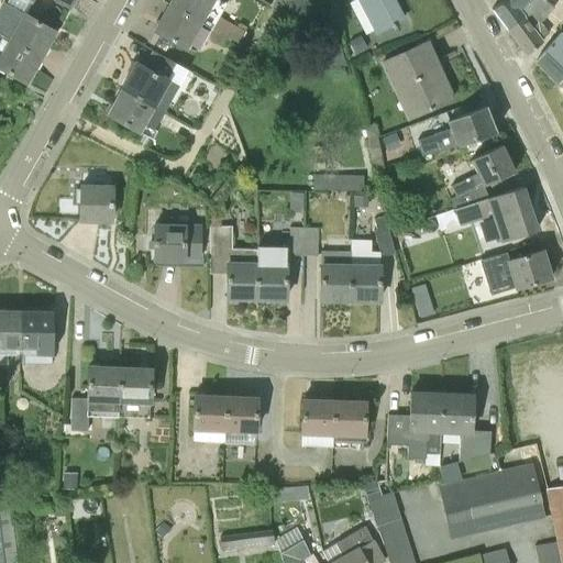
[(225,3),(220,0),(172,0),(170,3),(211,28),(240,43),(246,32),(219,15),(225,3)]
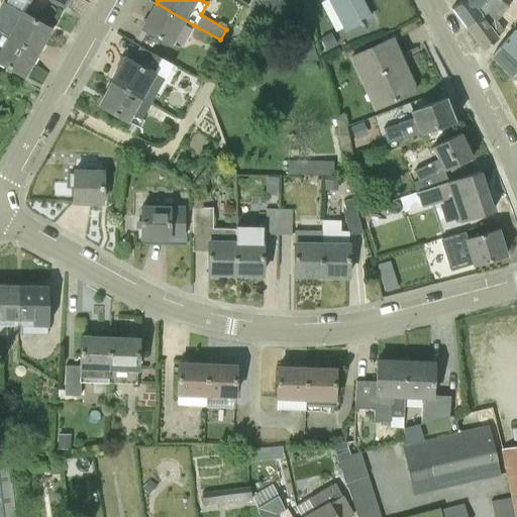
[(275,17),(282,0),(268,0),(264,12),(275,17)]
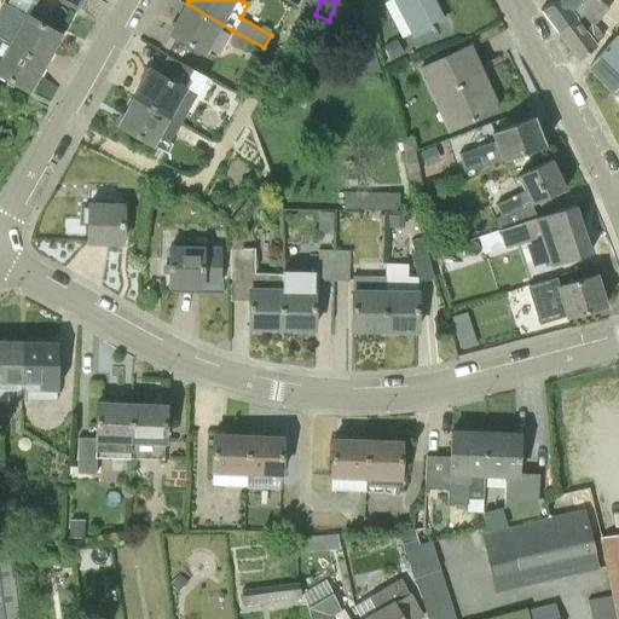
[(395,0),(414,35),(444,21),(432,0),(395,0)]
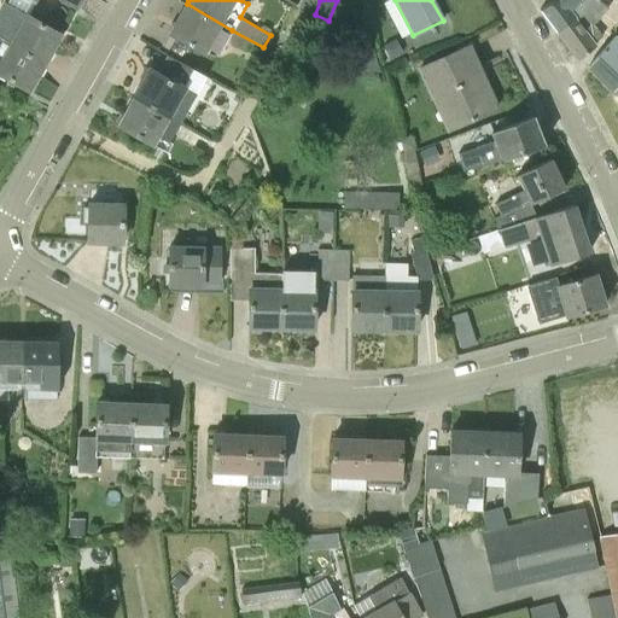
[(553,0),(540,10),(555,31),(575,16),(570,10),(578,0),(553,0)]
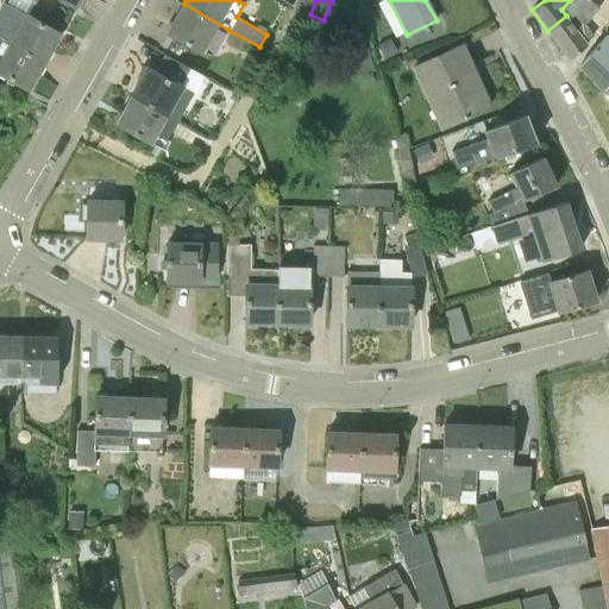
[(567,58),(569,58),(586,44),(584,41),(592,35),(584,23),(592,13),(606,23),(606,22),(608,11),(607,11),(608,0),(570,0),(562,10),(566,16),(547,31),(567,58)]
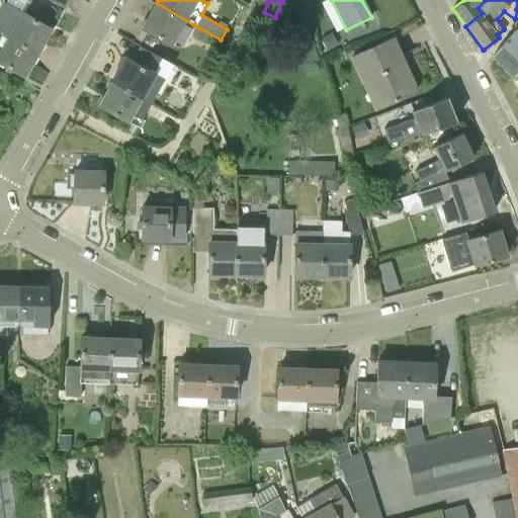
[(50,28),(23,13),(3,2),(0,7),(0,29),(33,50),(36,52),(50,28)]
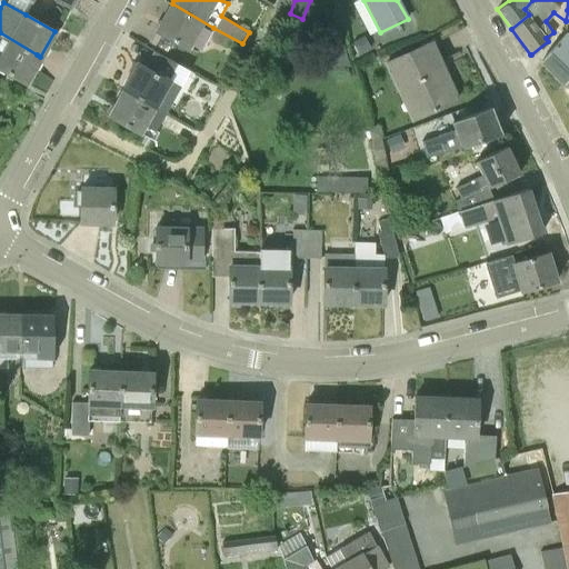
[(205,45),(213,28),(172,3),(157,31),(187,48),(192,38),(205,45)]
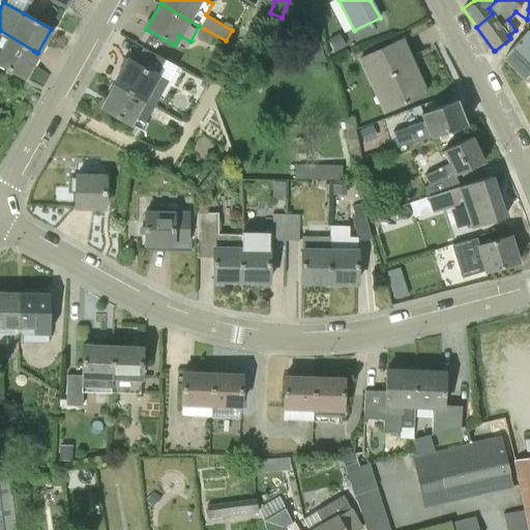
[(37,53),(34,51),(0,30),(0,63),(24,77),(37,53)]
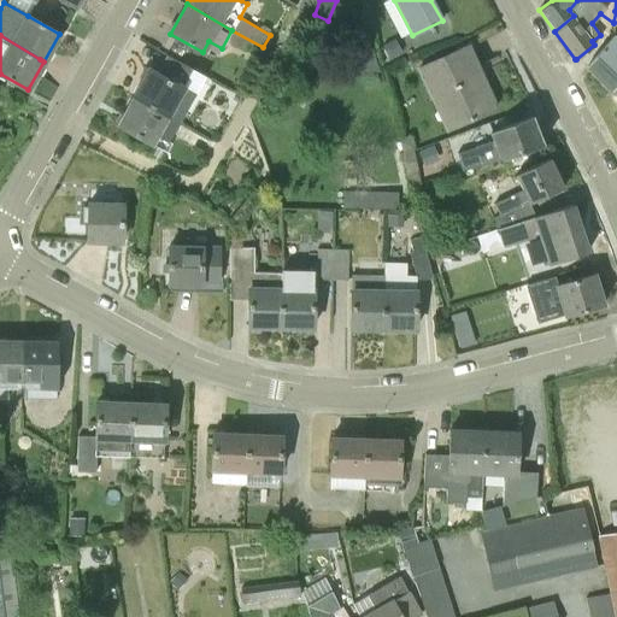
[(612,90),(616,84),(616,39),(613,35),(587,66),(612,90)]
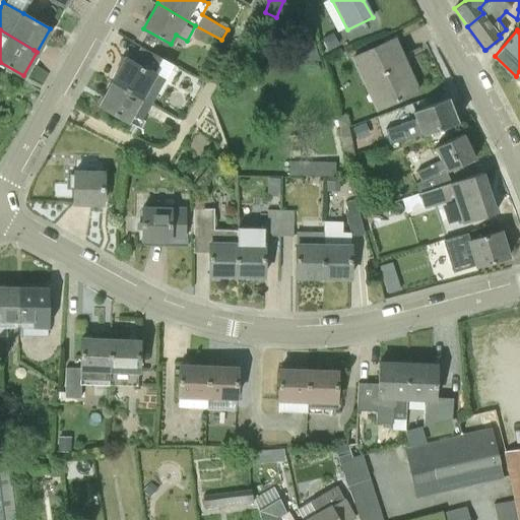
[(332,33),(322,39),(328,50),(338,44),(332,33)]
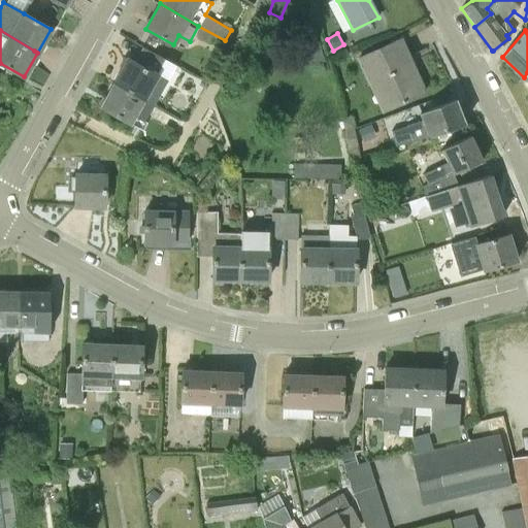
[(425,92),(405,51),(400,39),(359,59),(370,85),(378,80),(391,107),(425,92)]
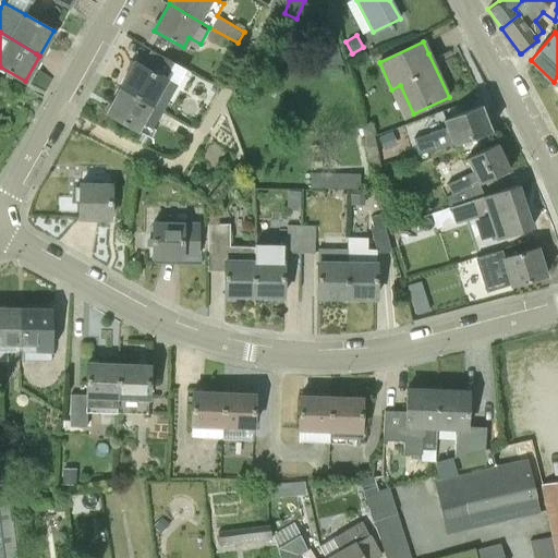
[(337,43),(324,47),(330,69),(343,64),(337,43)]
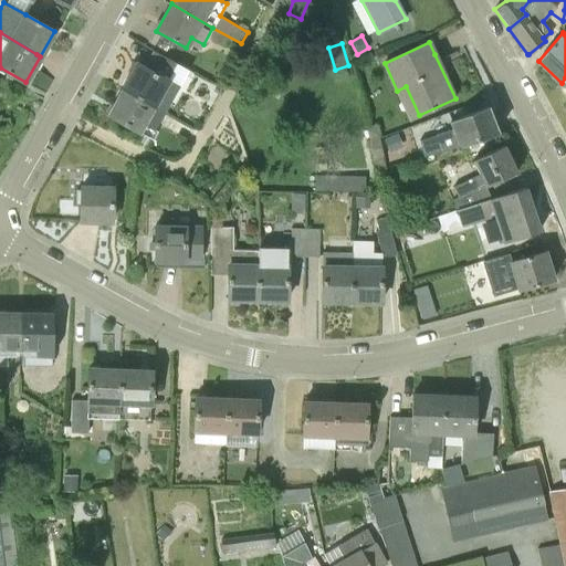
[(188,70),(160,54),(153,50),(143,66),(138,63),(124,88),(165,112),(179,86),(179,85),(188,70)]
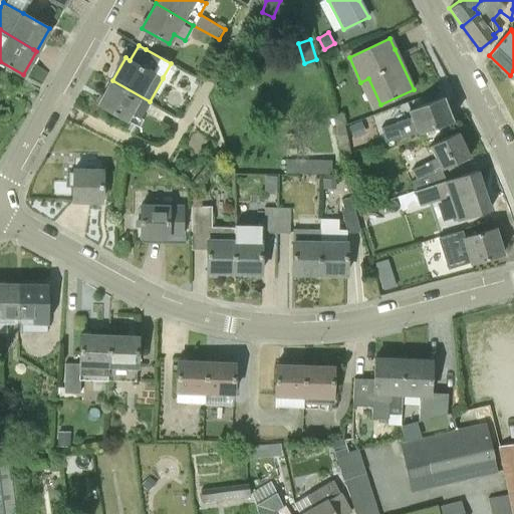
[(140,118),(150,101),(112,80),(98,104),(125,119),(130,112),(140,118)]
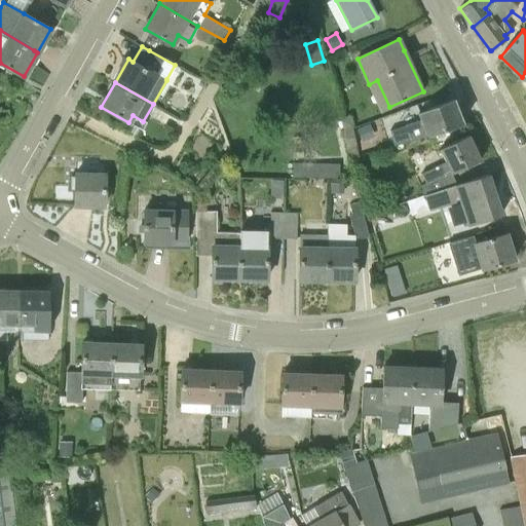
[(429,136),(462,123),(453,99),(419,112),(422,120),(390,130),(395,146),(411,141),(429,136)]
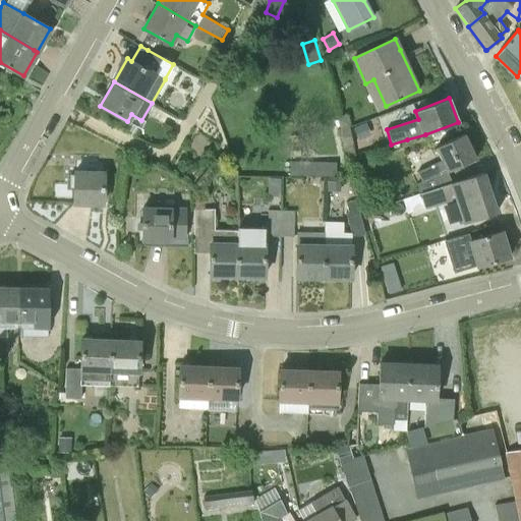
[(352,148),(345,117),(337,119),(344,149),(352,148)]
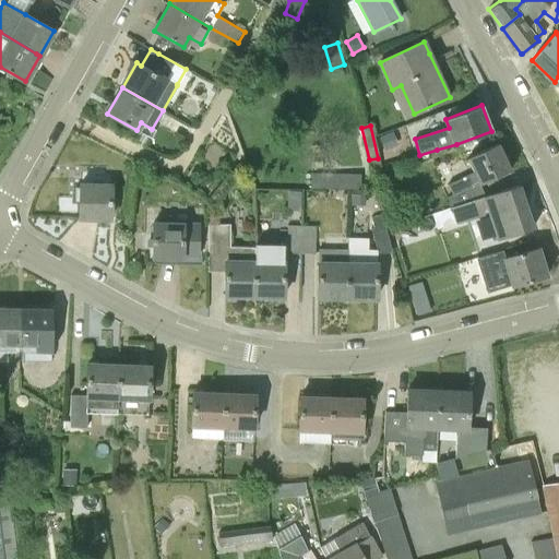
[(393,131),(379,137),(384,151),(397,144),(393,131)]
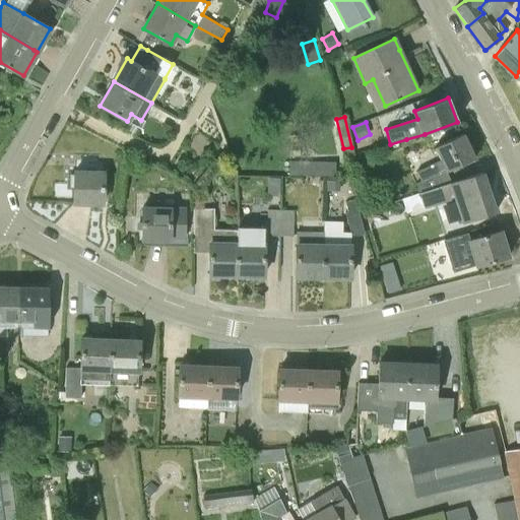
[(447,172),(475,157),(463,133),(435,147),(441,159),(416,172),(421,182),(425,191),(451,183),(447,172)]
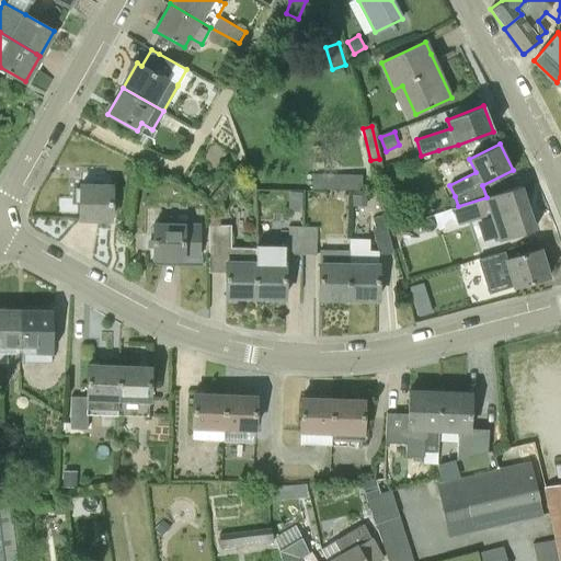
[(362,174),(307,175),(307,192),(362,191),(362,174)]
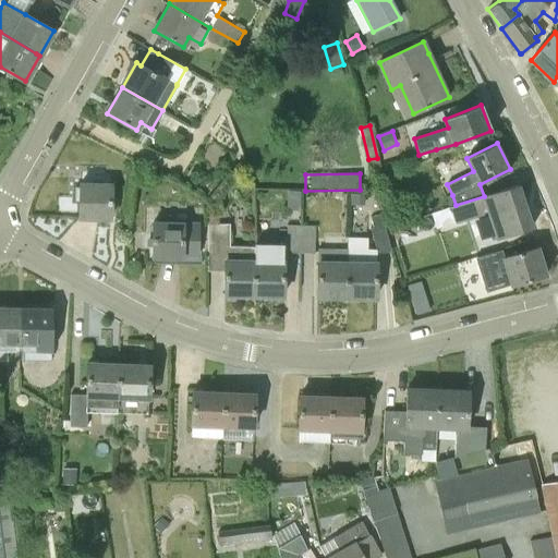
[(80,217),(109,218),(110,185),(81,184),(80,217)]
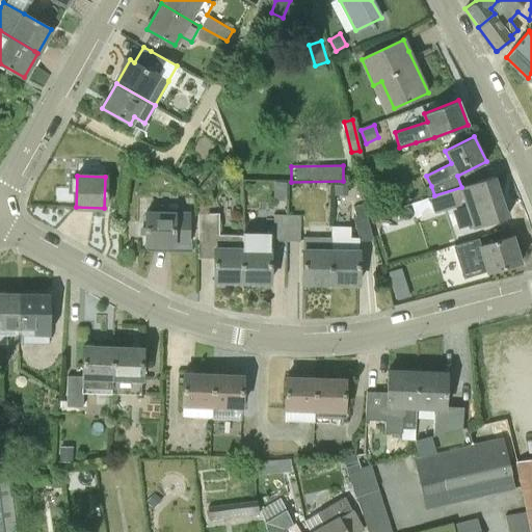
[(475,228),(507,217),(494,177),(461,187),(434,195),(417,202),(422,215),(464,202),(475,228)]
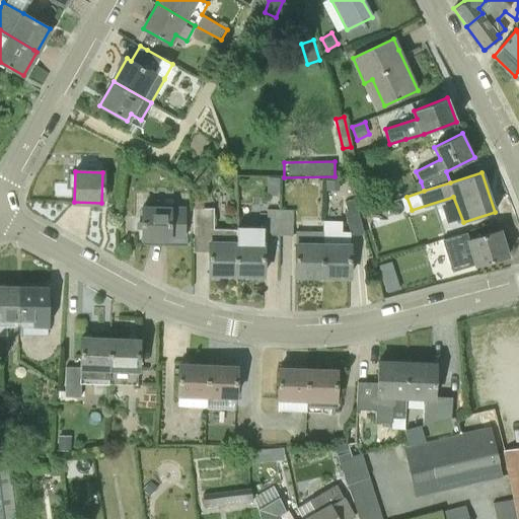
[(339,180),(325,180),(324,191),(339,191),(339,180)]
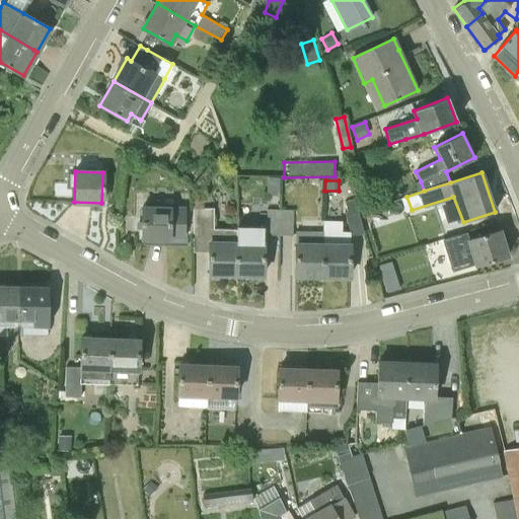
[(204,208),(203,194),(194,194),(193,208),(204,208)]
